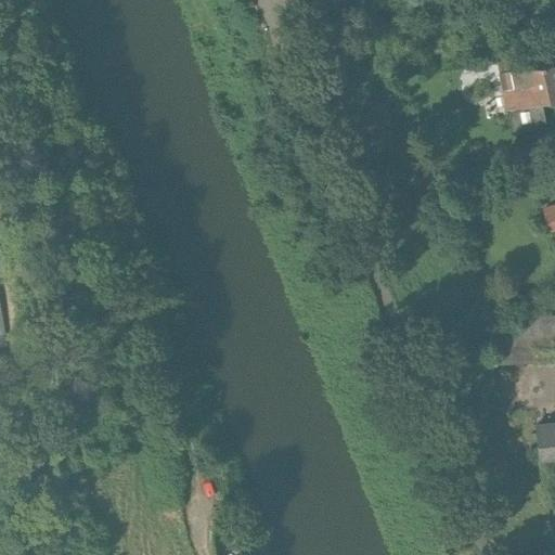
[(514,128),(545,121),(542,104),(554,101),(554,65),(550,66),(547,53),(497,59),(499,74),(505,111),(511,110),(514,128)]
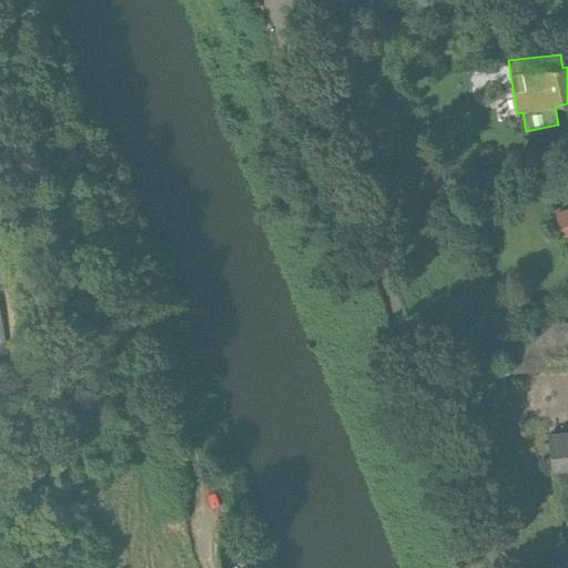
[(561,239),(567,236),(567,209),(555,213),(561,239)]
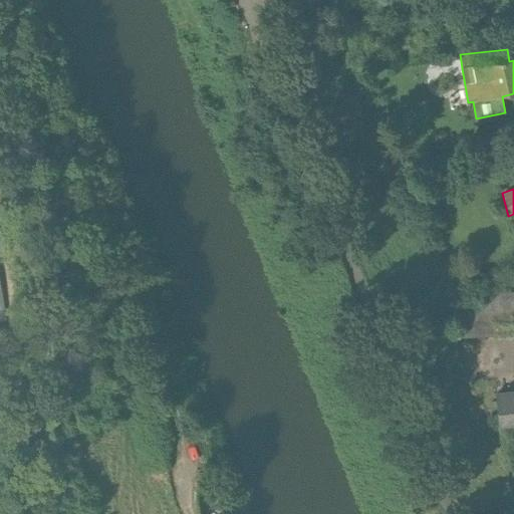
[(500,434),(513,432),(513,392),(496,394),(500,434)]
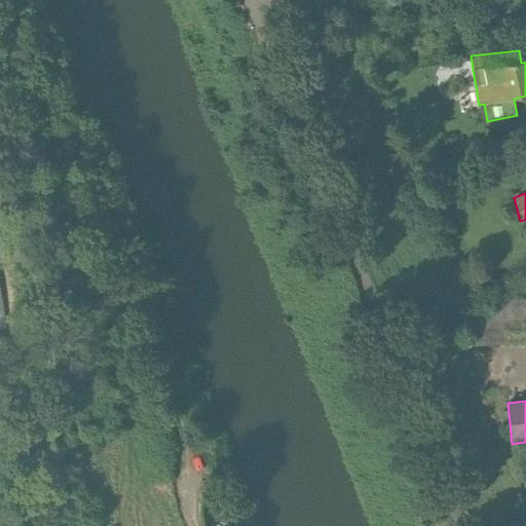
[(525,525),(525,519),(525,517),(504,525),(525,525)]
